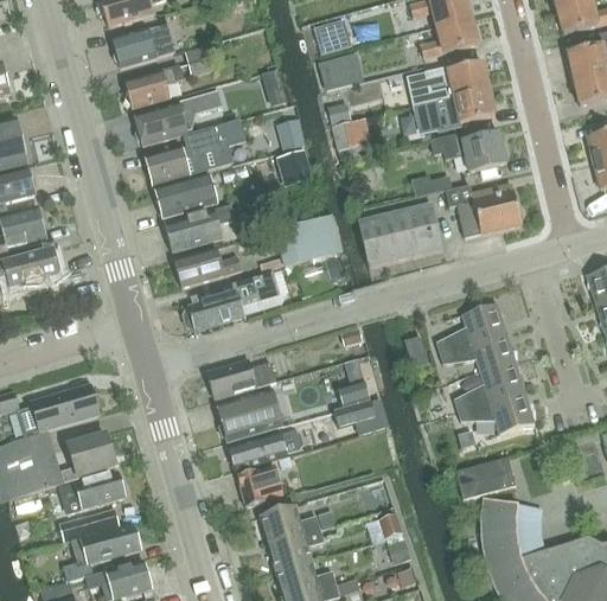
[(101,1),(100,4),(101,11),(104,13),(108,26),(154,12),(151,0),(101,0),(101,1)]
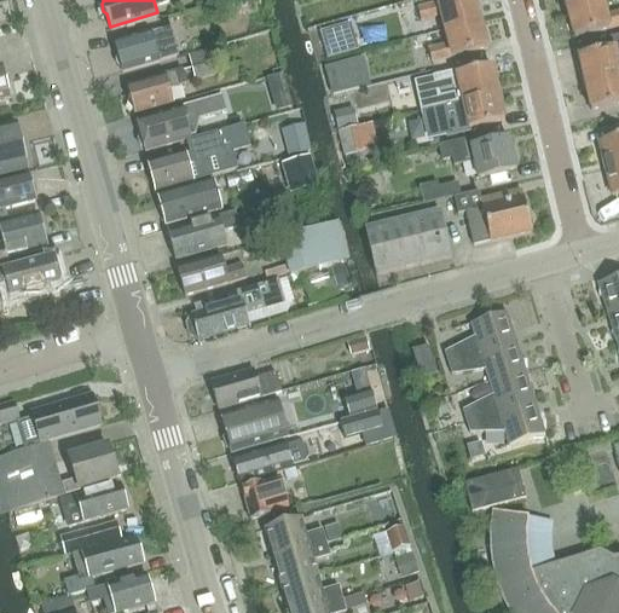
[(440,11),(444,27),(479,17),(474,0),(435,0),(417,5),(420,16),(440,11)]
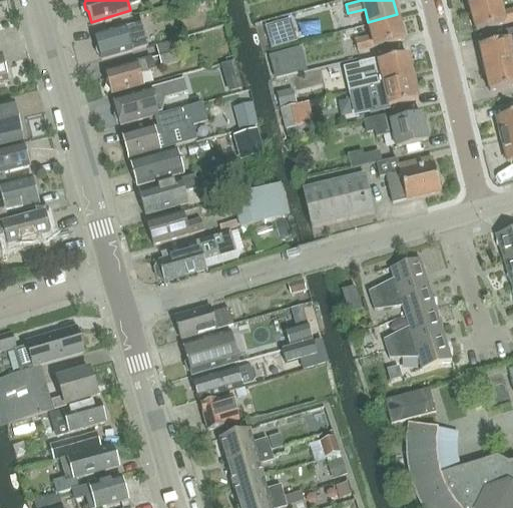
[(491,0),(470,5),(476,27),(512,17),(512,7),(502,10),(499,0),(491,0)]
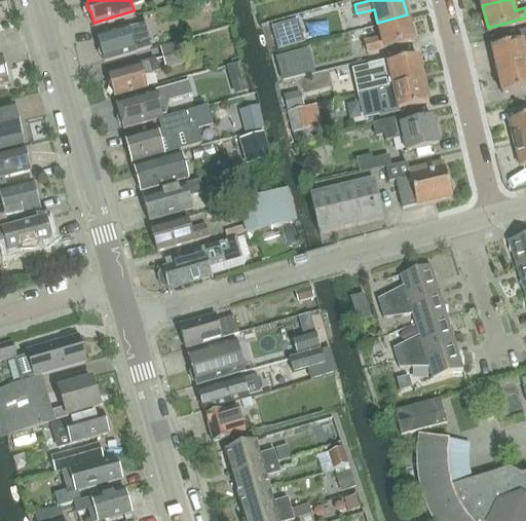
[(407,14),(377,23),(380,34),(363,38),(366,49),(413,38),(407,14)]
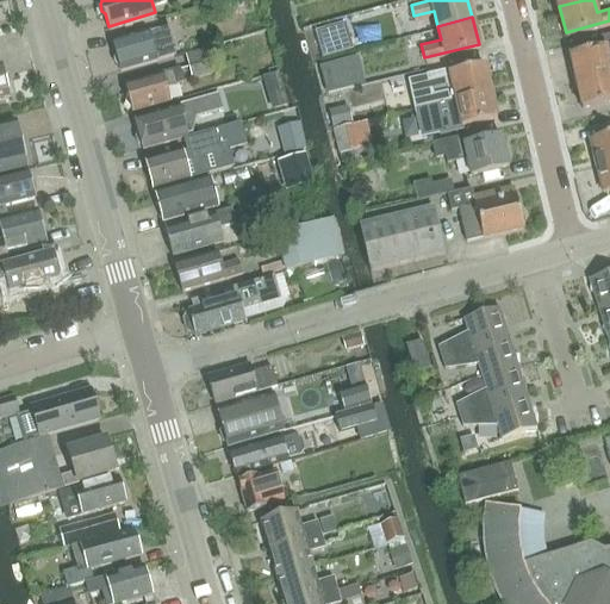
[(167,23),(112,38),(116,51),(114,55),(116,60),(119,62),(120,67),(175,51),(167,23)]
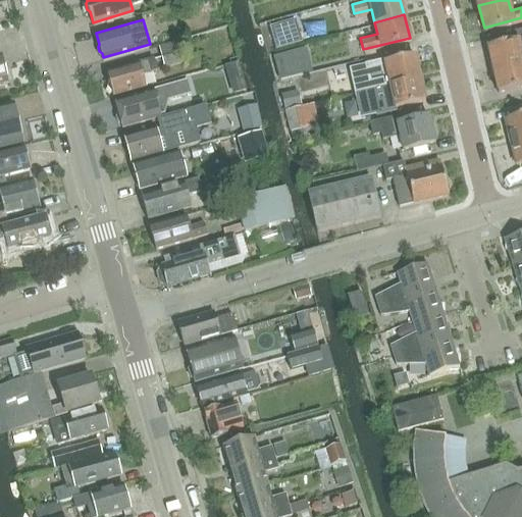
[(487,44),(492,66),(521,59),(521,35),(518,36),(518,37),(487,44)]
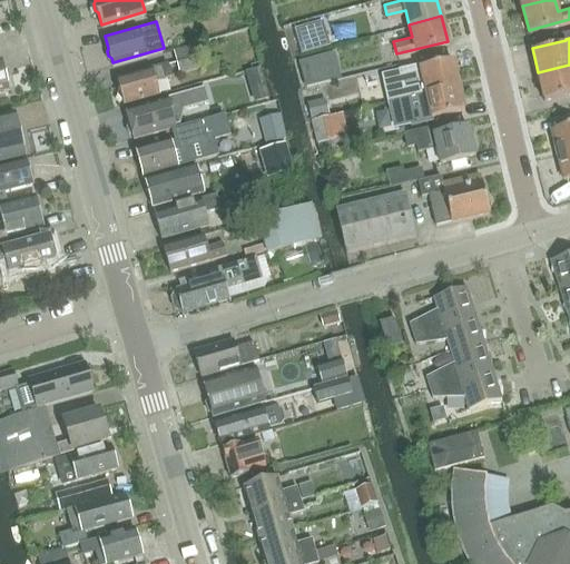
[(174,49),(179,70),(200,65),(195,42),(174,49)]
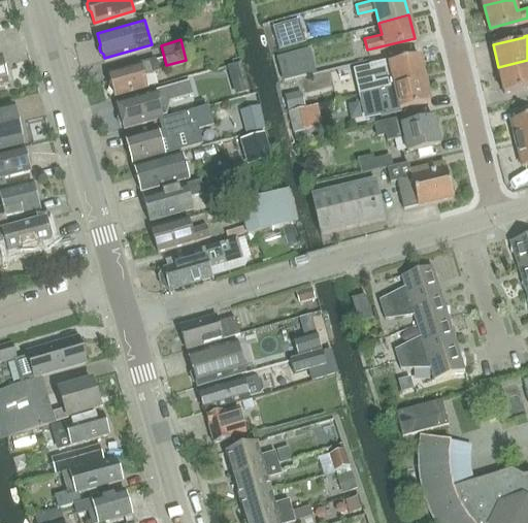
[(419,53),(371,64),(373,75),(391,71),(394,84),(424,76),(419,53)]
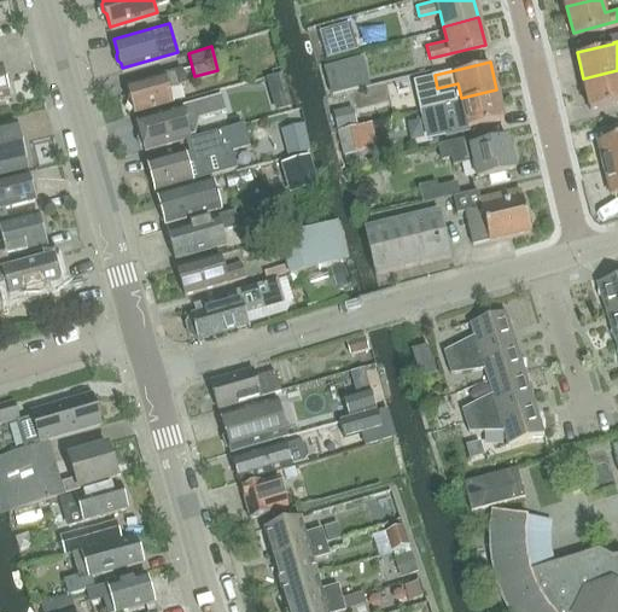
[(180,66),(126,82),(129,94),(128,102),(132,106),(133,110),(173,99),(168,82),(184,79),(180,66)]
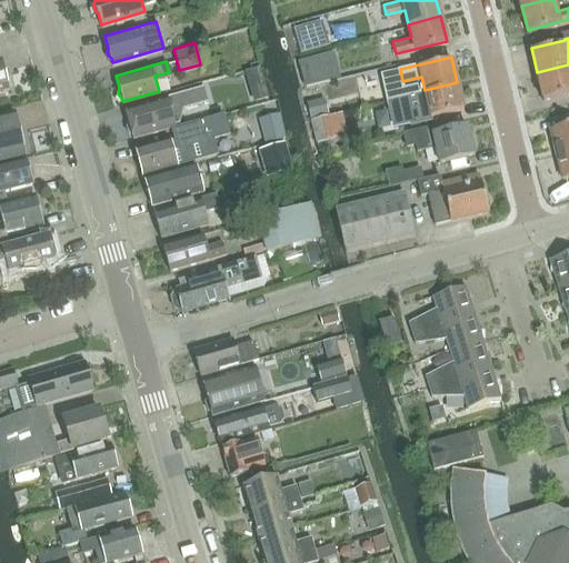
[(263,77),(259,64),(245,69),(248,81),(263,77)]
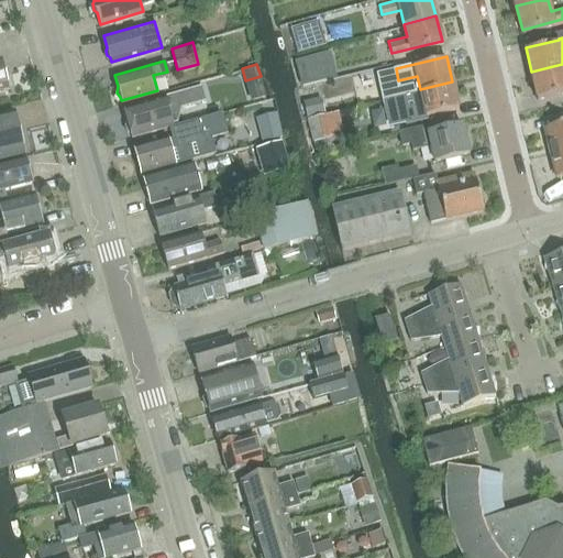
[(562,64),(531,72),(537,97),(562,90),(562,64)]
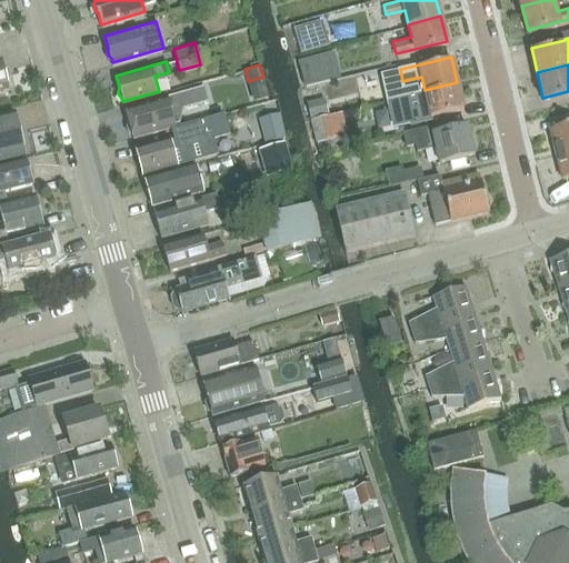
[(457,82),(425,90),(406,94),(406,97),(397,99),(393,103),(398,119),(401,121),(462,107),(457,82)]
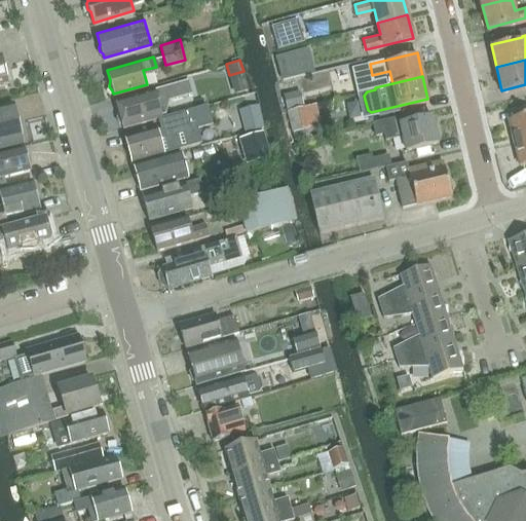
[(189,78),(115,99),(122,124),(162,114),(161,112),(165,111),(170,99),(193,92),(189,78)]
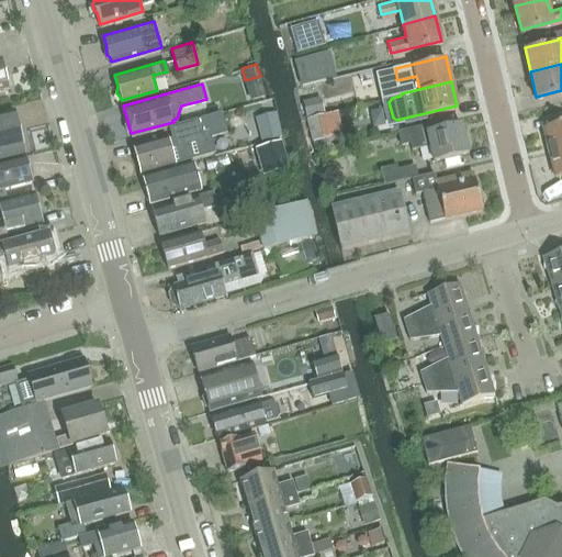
[(0,157),(23,152),(13,110),(0,112),(0,157)]
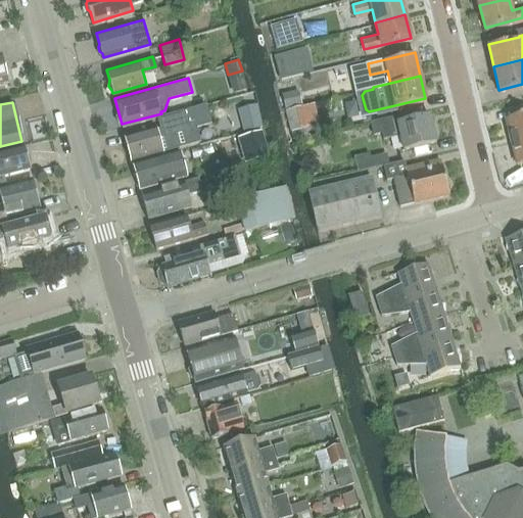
[(285,107),(289,128),(311,123),(306,102),(285,107)]
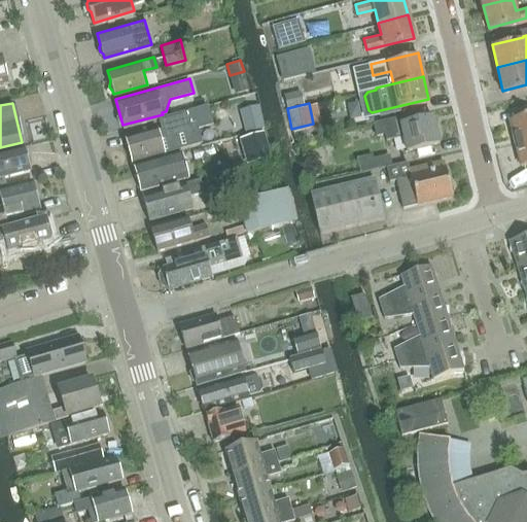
[(156,127),(126,135),(133,161),(166,151),(200,141),(197,130),(211,126),(205,104),(159,117),(162,129),(157,130),(156,127)]
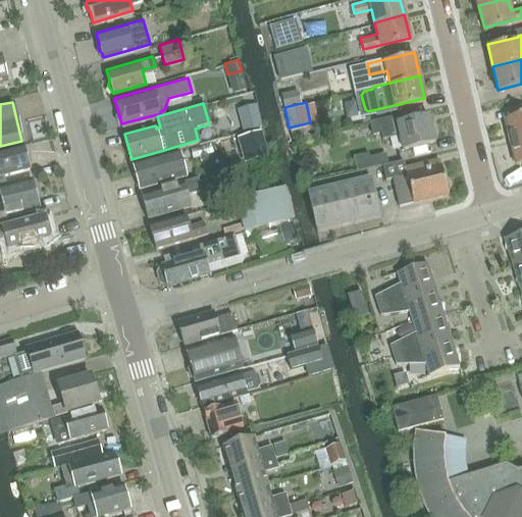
[(382,136),(398,133),(401,147),(434,139),(428,113),(399,119),(397,112),(369,119),(372,132),(380,130),(382,136)]
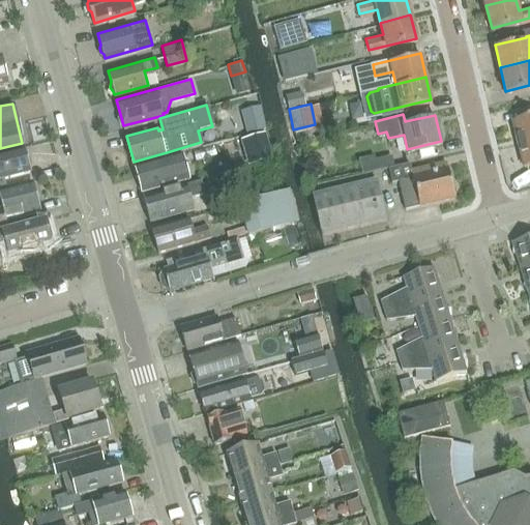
[(529,114),(511,119),(518,142),(529,139),(529,114)]
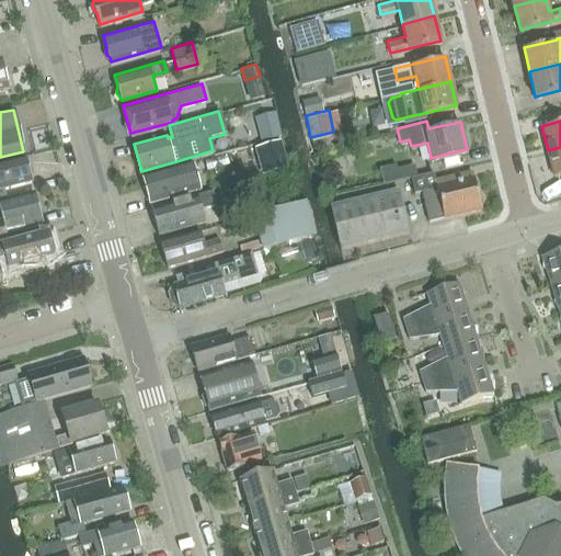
[(281,137),(255,145),(263,172),(289,166),(281,137)]
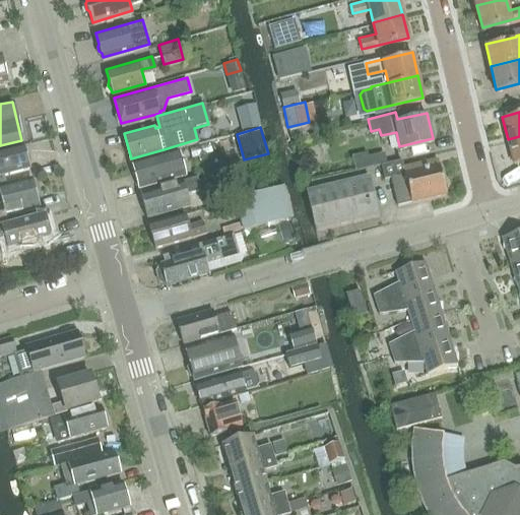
[(519,136),(508,139),(513,162),(519,159),(519,136)]
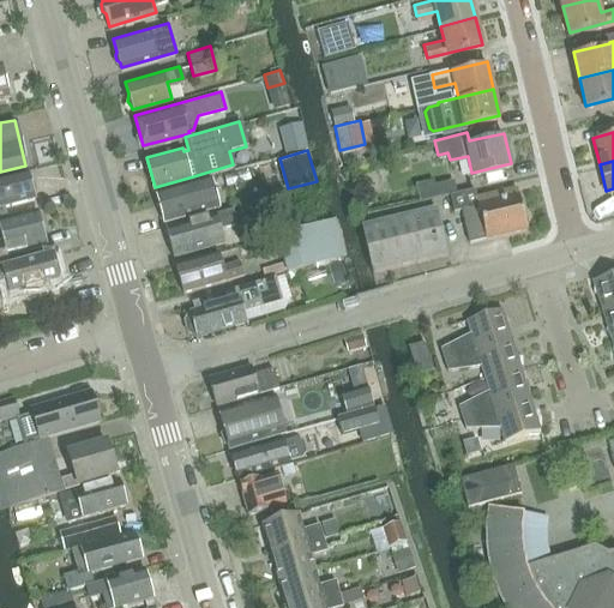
[(0,205),(35,196),(34,191),(36,187),(34,179),(30,176),(28,170),(0,178),(0,205)]
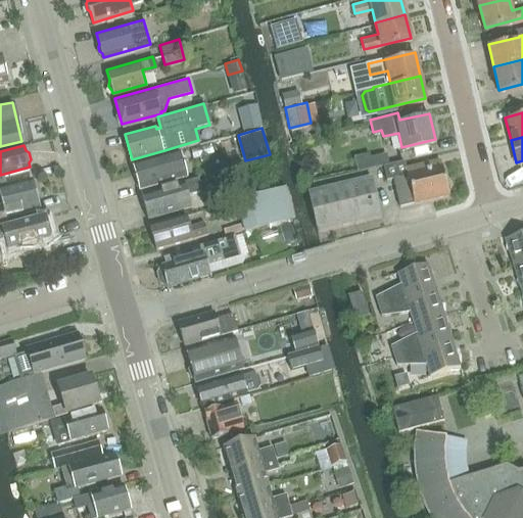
[(133,174),(137,176),(140,187),(187,175),(180,149),(133,162),(134,167),(132,170),(133,174)]
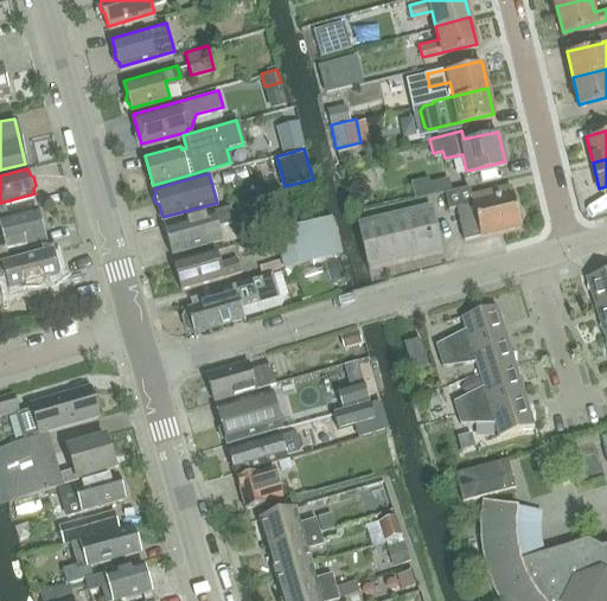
[(413,198),(452,190),(449,179),(429,183),(428,178),(409,181),(413,198)]
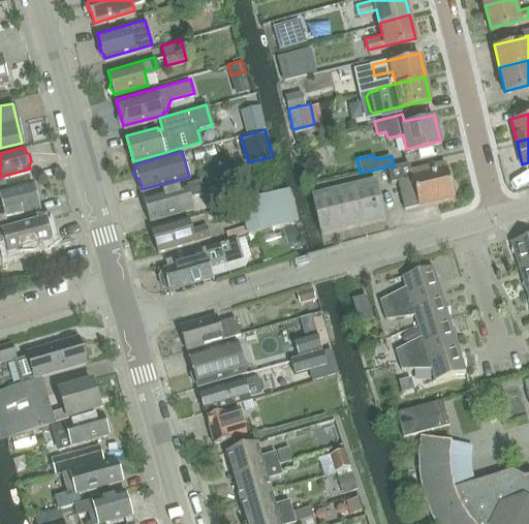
[(408,161),(386,166),(390,180),(397,178),(404,207),(453,195),(450,189),(454,187),(452,181),(448,180),(444,160),(410,168),(408,161)]
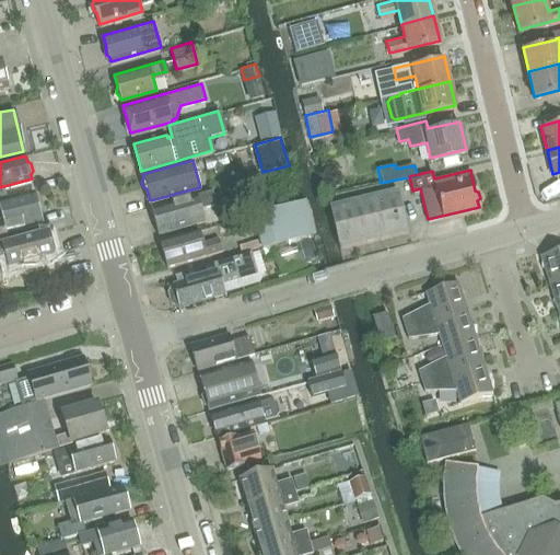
[(397,186),(328,203),(339,244),(407,228),(397,186)]
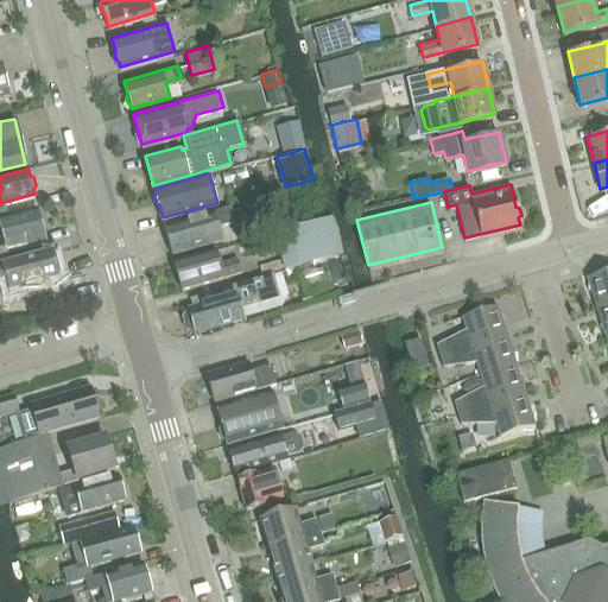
[(164,223),(172,252),(223,238),(219,225),(234,220),(230,204),(164,223)]
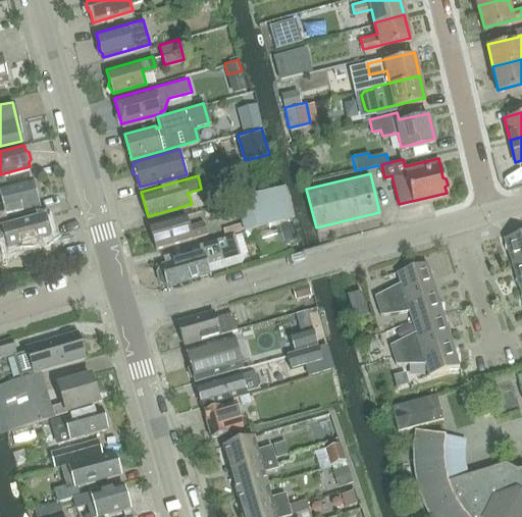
[(0,222),(8,221),(6,214),(40,206),(33,177),(0,185),(0,222)]
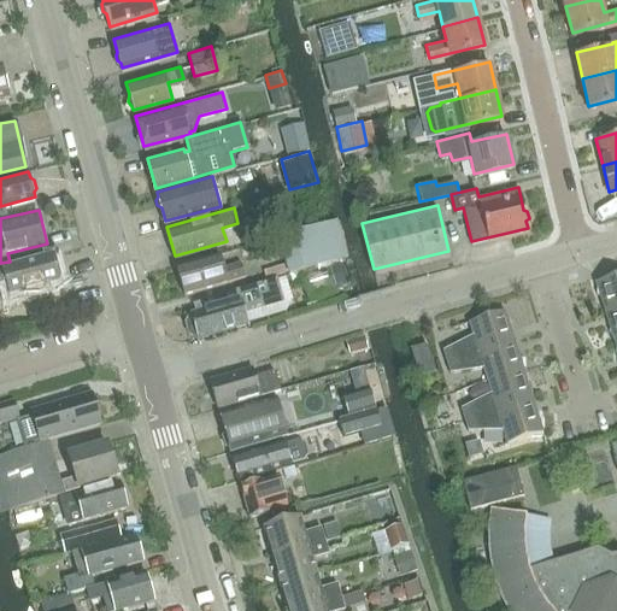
[(278,234),(289,271),(317,263),(306,225),(278,234)]
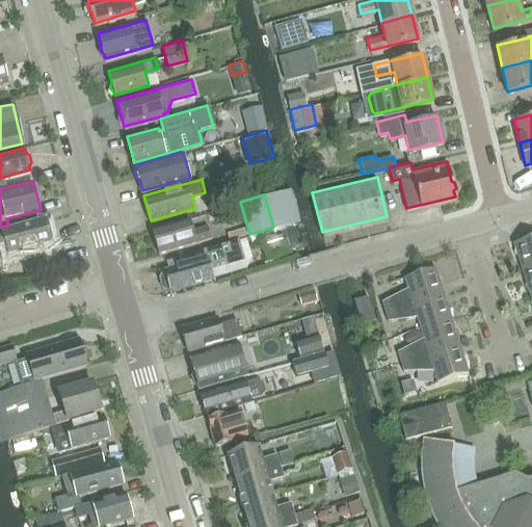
[(153,228),(160,251),(211,236),(208,226),(192,230),(188,216),(153,228)]
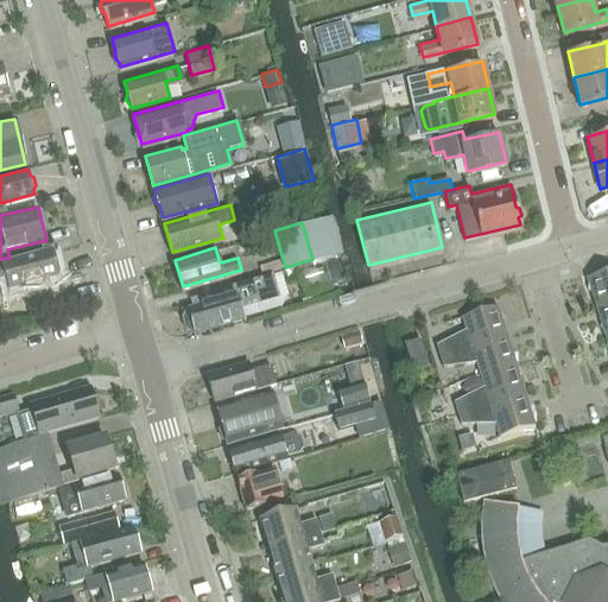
[(0,292),(44,280),(46,286),(48,286),(46,284),(65,279),(57,258),(54,259),(52,252),(56,251),(56,249),(52,249),(0,263),(0,292)]
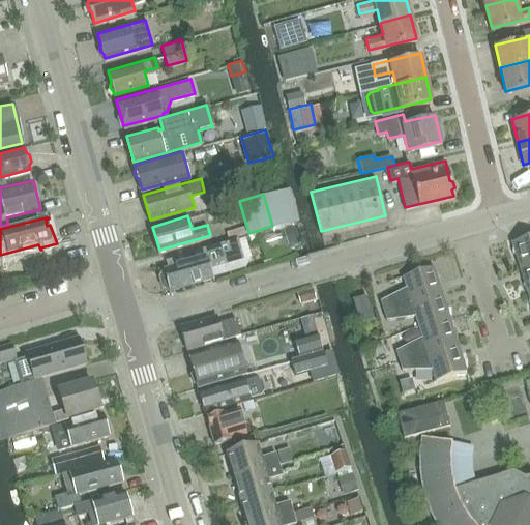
[(260,233),(265,252),(289,244),(284,226),(260,233)]
